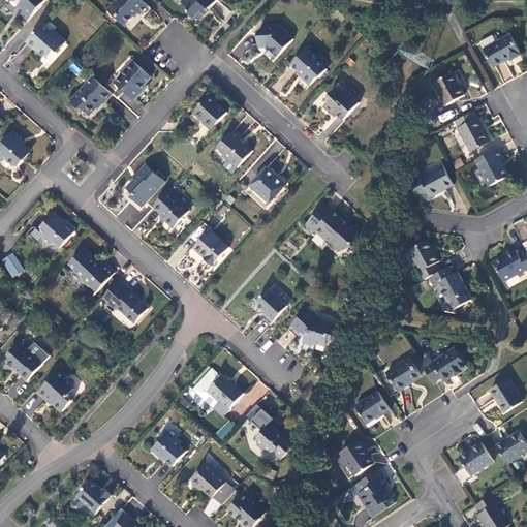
[(10,0),(10,2),(14,6),(17,5),(22,9),(19,13),(26,21),(43,0),(10,0)]
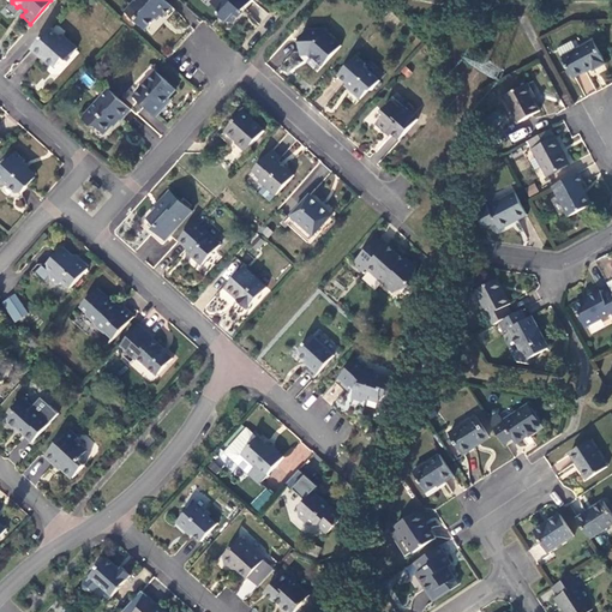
[(166,7),(157,0),(133,0),(132,1),(130,0),(121,10),(131,18),(132,21),(139,28),(151,13),(156,17),(166,7)]
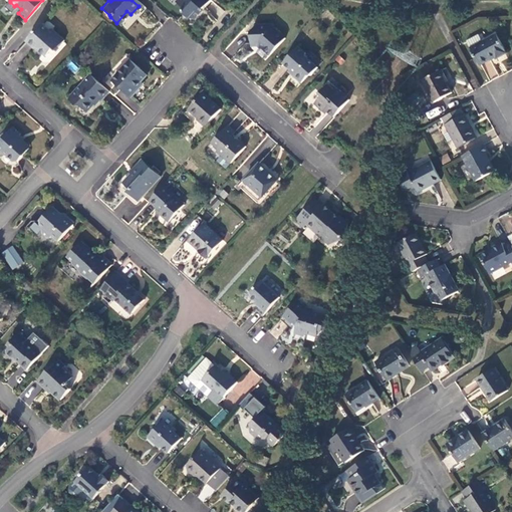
[(176,0),(182,7),(183,11),(188,16),(194,15),(207,0),(176,0)]
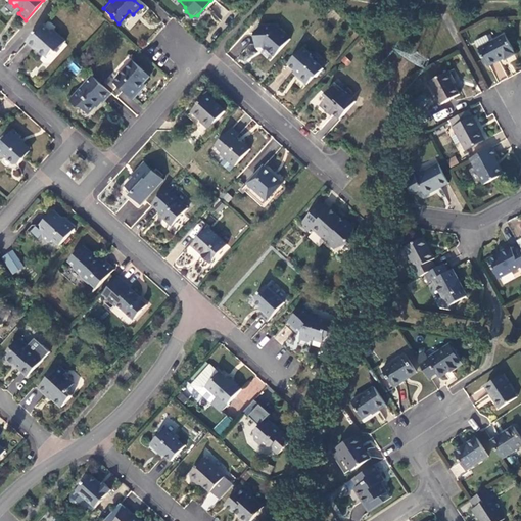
[(48,32),(40,24),(25,41),(33,49),(37,50),(45,57),(52,49),(54,51),(63,41),(50,30),(48,32)]
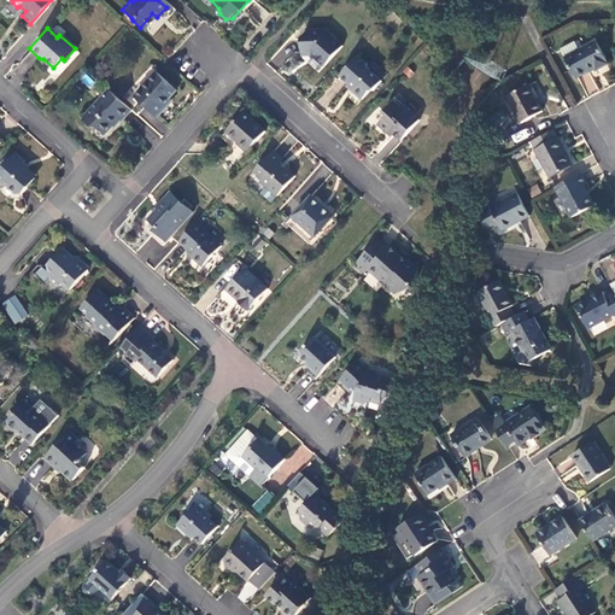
[(321,64),(339,45),(320,28),(305,28),(297,36),(300,51),(310,51),(314,53),(312,56),(321,64)]
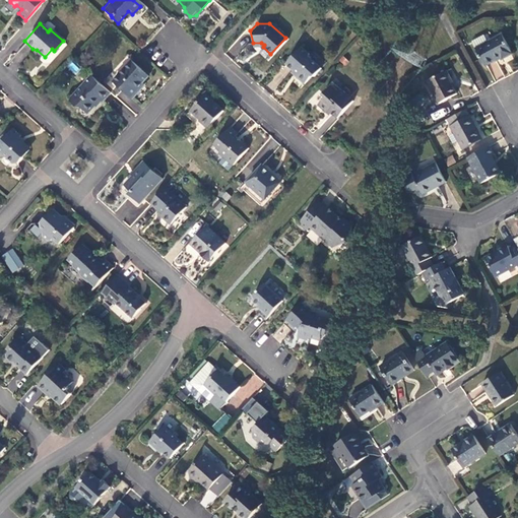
[(471,40),(483,65),(500,56),(501,58),(511,53),(501,34),(487,41),(483,34),(471,40)]
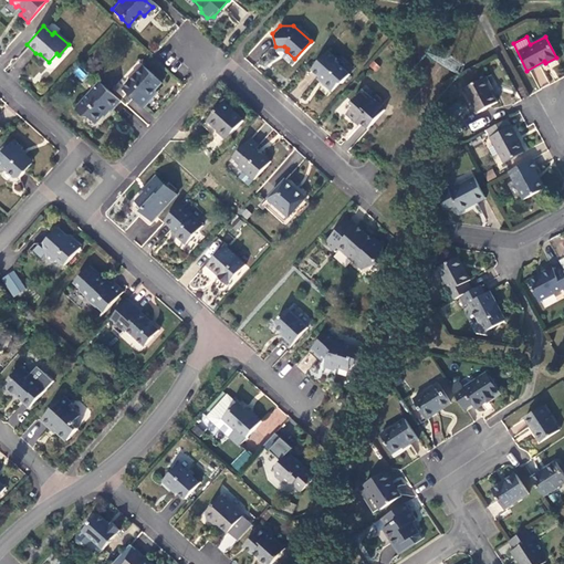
[(334,59),(324,52),(310,69),(322,79),(320,82),(329,90),(333,85),(337,84),(346,74),(335,64),(334,59)]
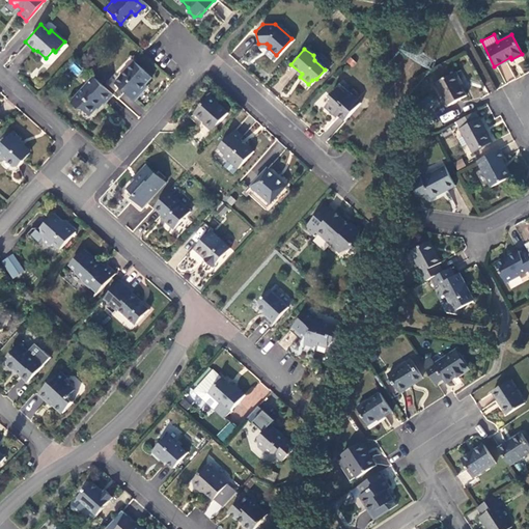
[(66,66),(75,74),(80,68),(71,61),(66,66)]
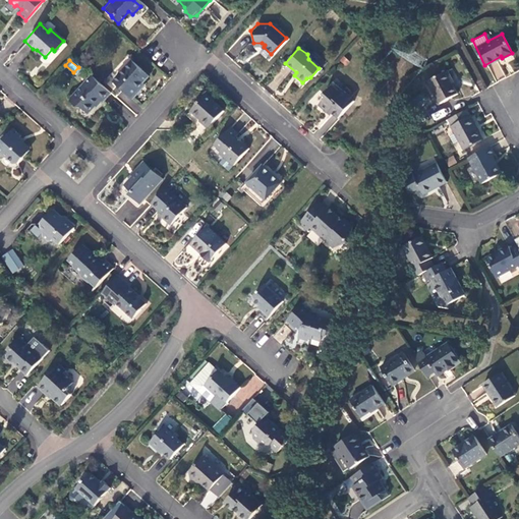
[(110,81),(128,97),(137,87),(136,85),(140,81),(146,75),(129,60),(110,81)]
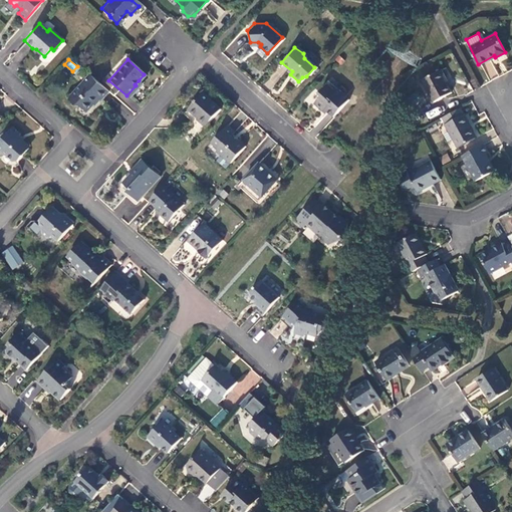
[(438,69),(446,83),(448,82),(441,68),(438,69)]
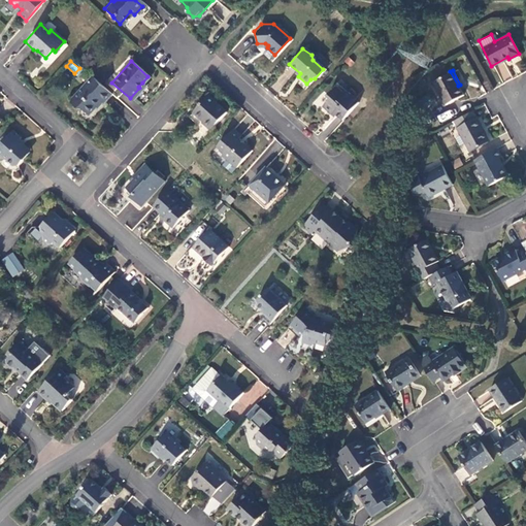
[(463,94),(458,86),(450,71),(431,81),(445,104),(463,94)]
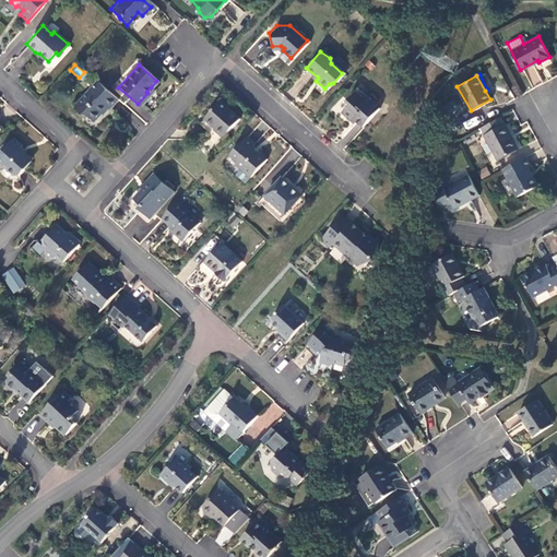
[(114,98),(94,81),(73,104),(73,109),(80,116),(85,116),(91,120),(98,113),(104,107),(105,108),(114,98)]
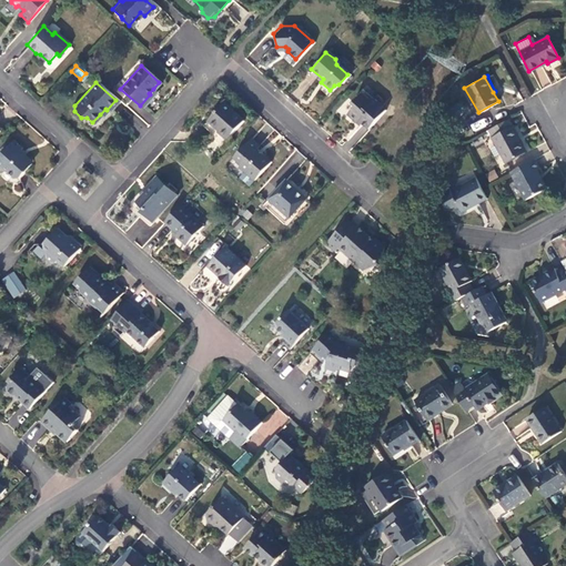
[(150,94),(140,105),(142,108),(158,92),(153,89),(149,93),(150,94)]
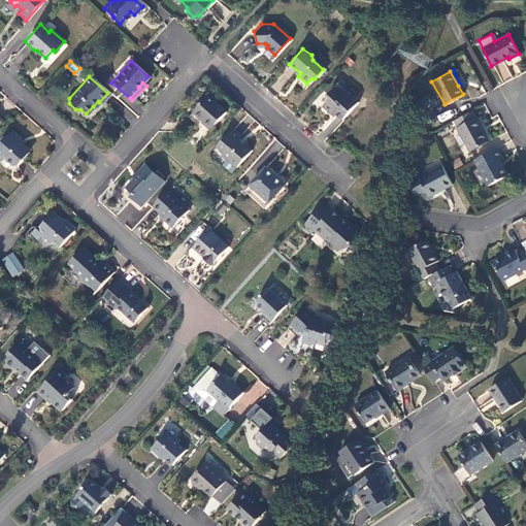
[(321,103),(329,111),(331,109),(334,112),(340,118),(355,102),(343,91),(342,93),(333,85),(326,94),(328,96),(321,103)]
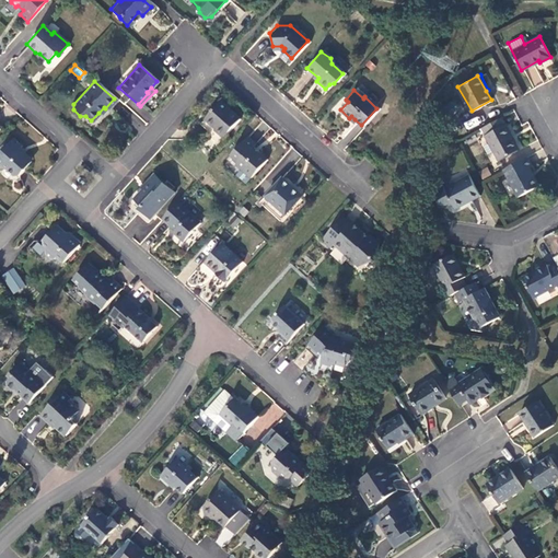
[(237,119),(218,103),(202,117),(213,127),(211,130),(220,139),(237,119)]
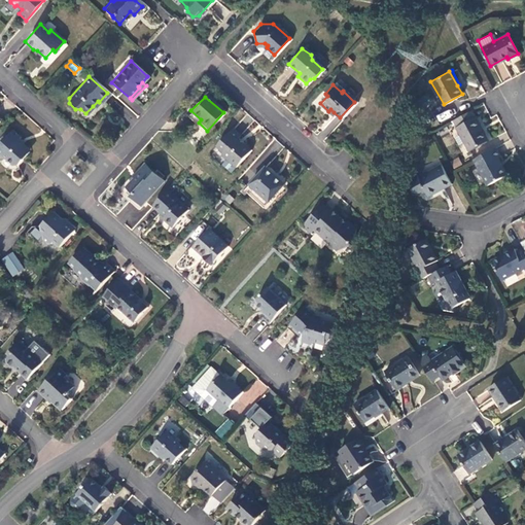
[(438,120),(450,114),(446,108),(434,114),(438,120)]
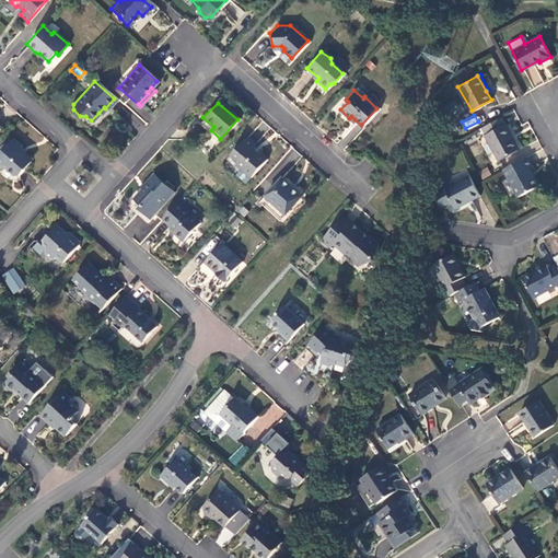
[(500,116),(480,127),(485,135),(498,160),(518,149),(504,124),(500,116)]
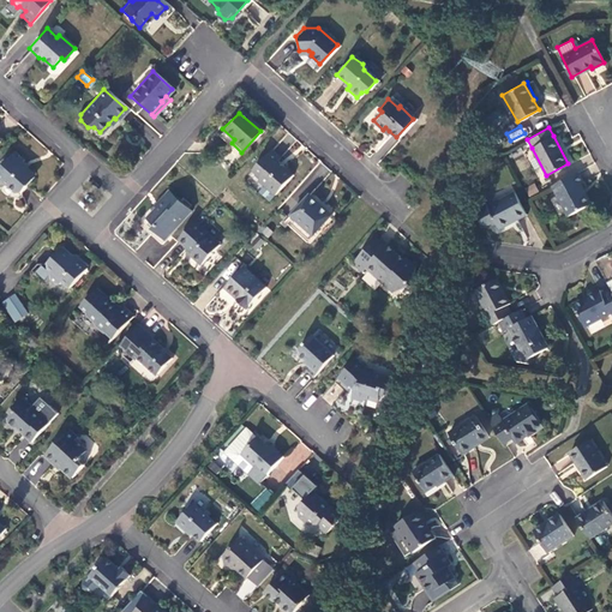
[(251,169),(253,172),(258,175),(256,179),(273,195),(291,175),(276,161),(279,159),(269,149),(251,169)]
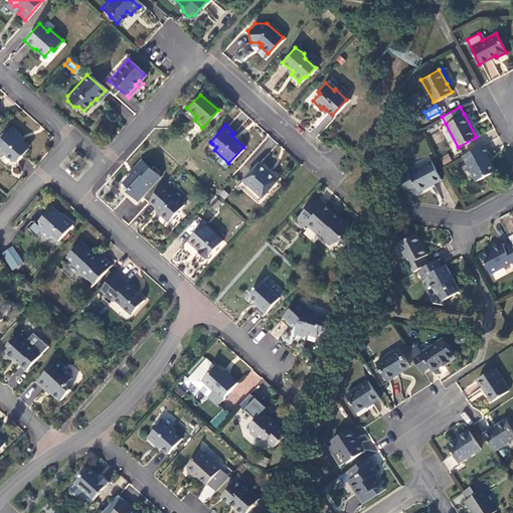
[(10,126),(0,138),(0,154),(4,154),(11,161),(14,162),(20,156),(20,153),(26,147),(15,137),(18,134),(10,126)]
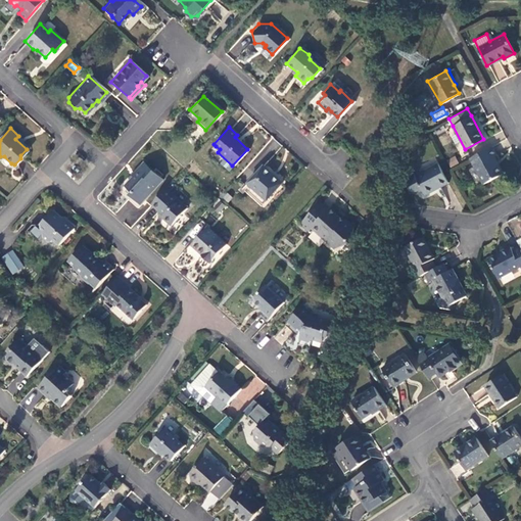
[(494,155),(490,146),(469,157),(483,183),(501,174),(492,156),(494,155)]
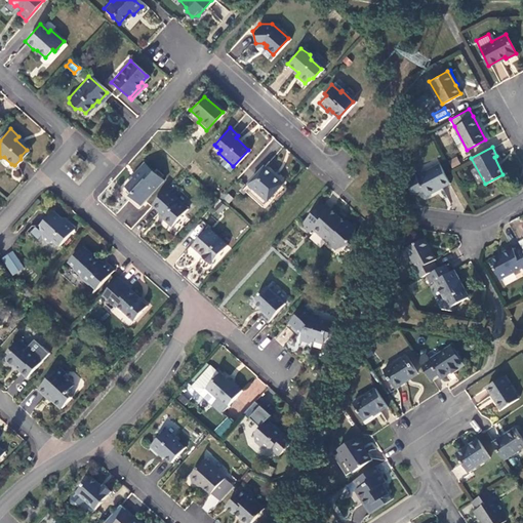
[(454,155),(447,158),(450,165),(458,162),(454,155)]
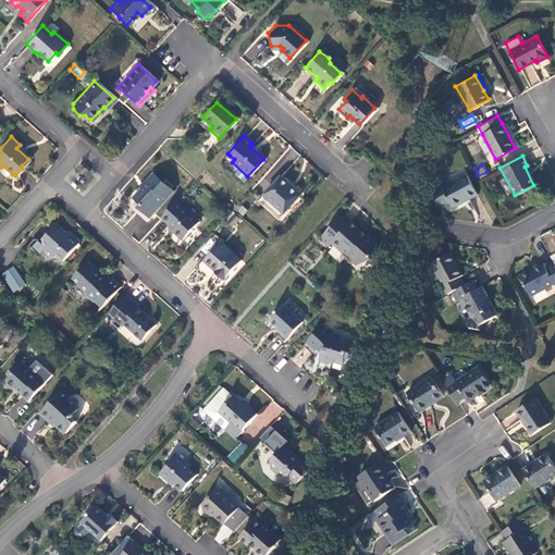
[(170,192),(150,173),(143,181),(144,182),(131,197),(139,205),(136,209),(147,218),(170,192)]
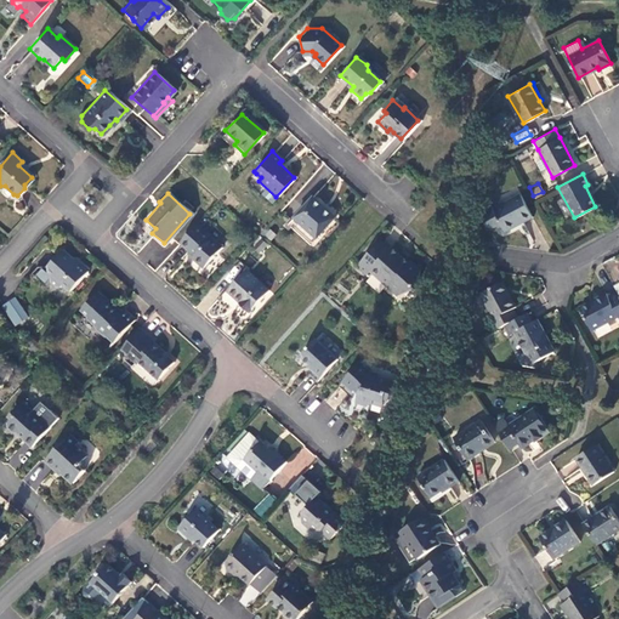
[(531,215),(518,193),(498,204),(497,199),(486,205),(483,219),(487,225),(503,227),(504,230),(531,215)]
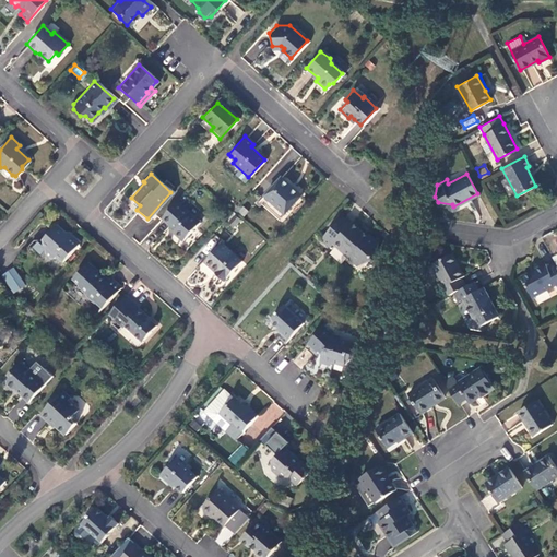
[(299,196),(279,177),(262,196),(284,213),(299,196)]
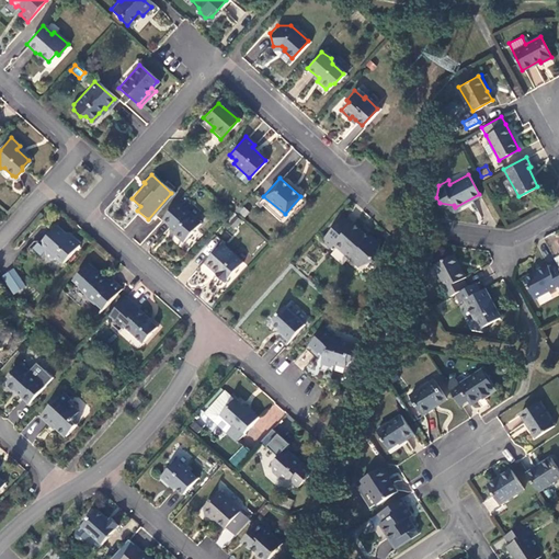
[(197,225),(174,203),(160,219),(167,226),(173,231),(172,232),(182,241),(197,225)]
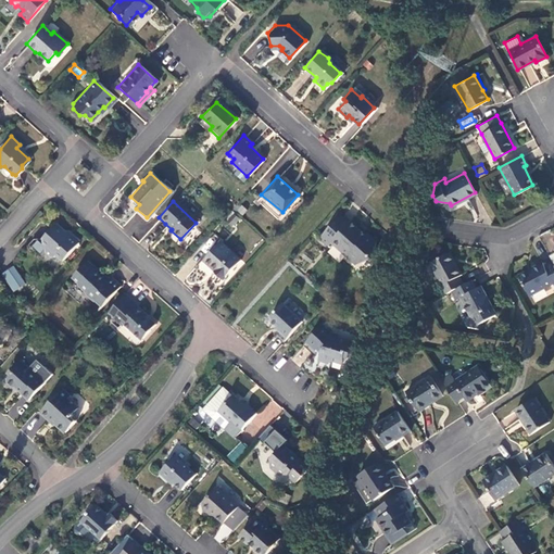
[(345,222),(337,215),(317,237),(326,244),(329,242),(354,264),(361,256),(369,259),(374,241),(365,234),(364,234),(348,221),(345,222)]
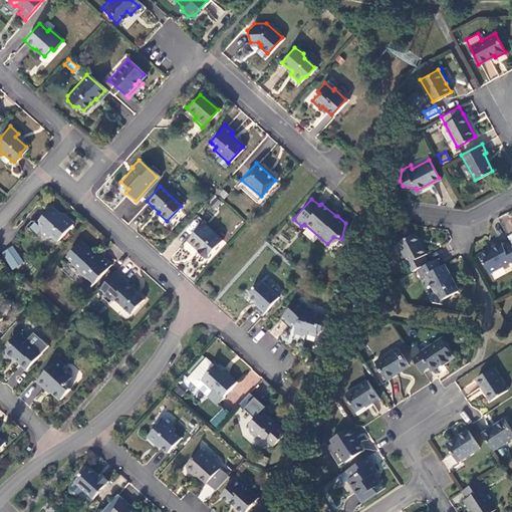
[(56,241),(71,224),(61,215),(51,207),(38,221),(39,226),(42,229),(40,231),(40,234),(44,237),(49,238),(51,236),(56,241)]
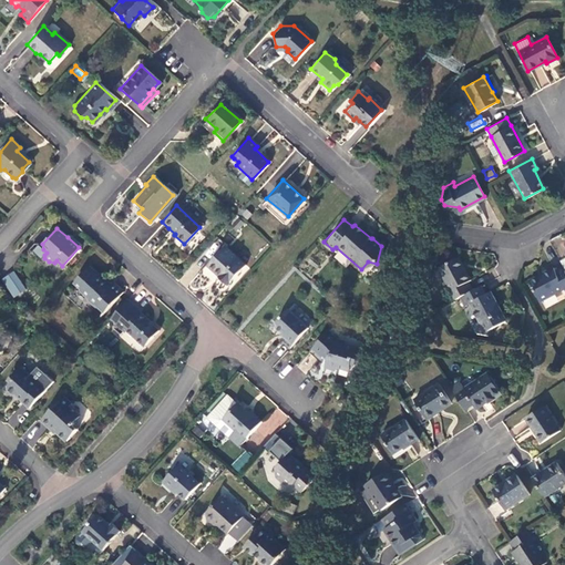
[(68,237),(79,247),(80,245),(69,235),(68,237)]
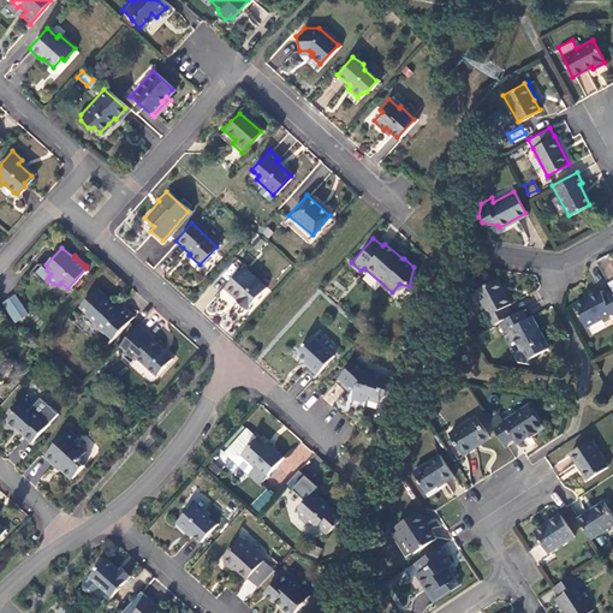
[(265,286),(242,266),(224,285),(238,297),(237,298),(245,308),(265,286)]
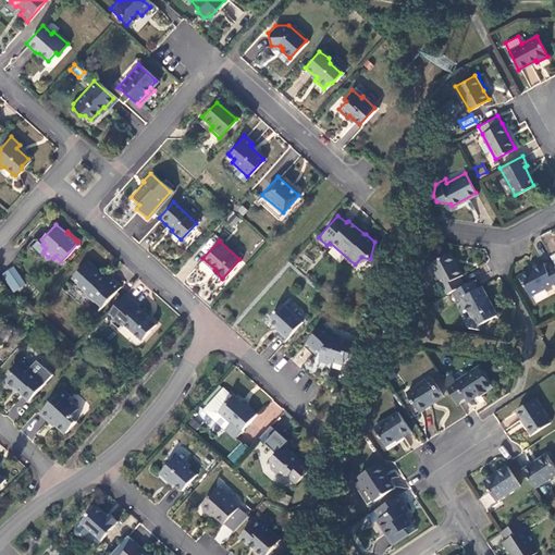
[(430,262),(445,294),(449,292),(463,284),(458,275),(460,274),(448,251),(430,262)]
